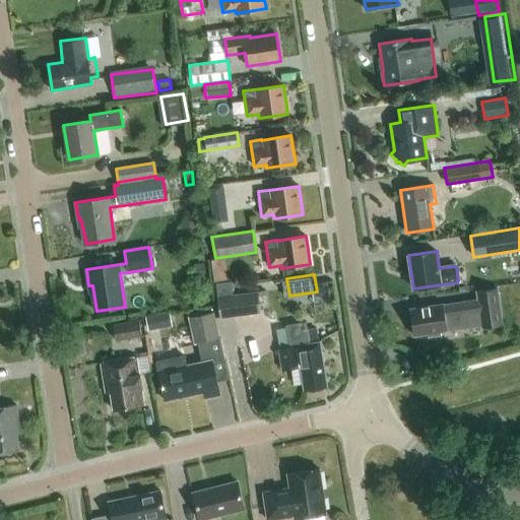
[(413,335),(428,333),(429,336),(441,334),(441,331),(481,325),(481,328),(502,325),(497,288),(476,291),(477,300),(443,305),(443,304),(409,309),(413,335)]
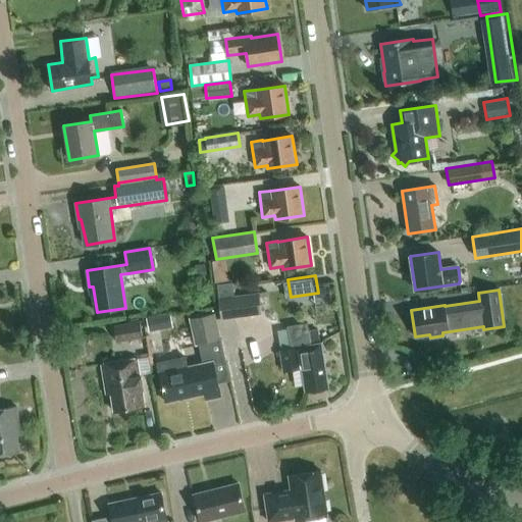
[(259,293),(218,298),(221,319),(262,313),(259,293)]
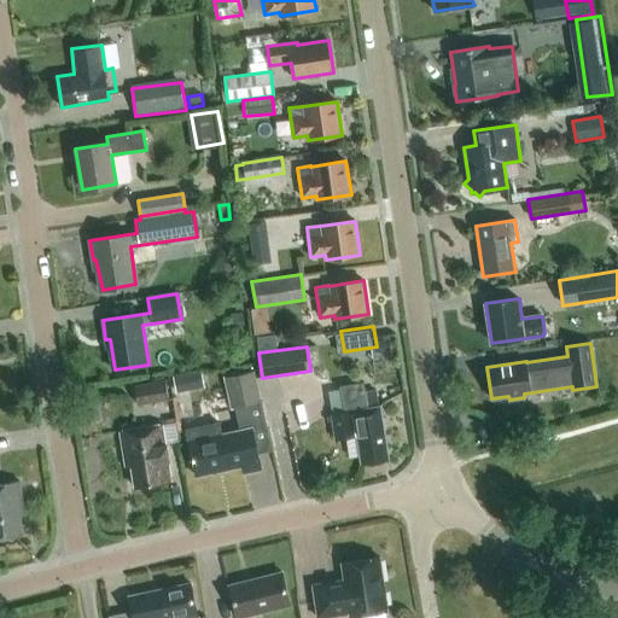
[(254,371),(223,378),(231,408),(261,402),(254,371)]
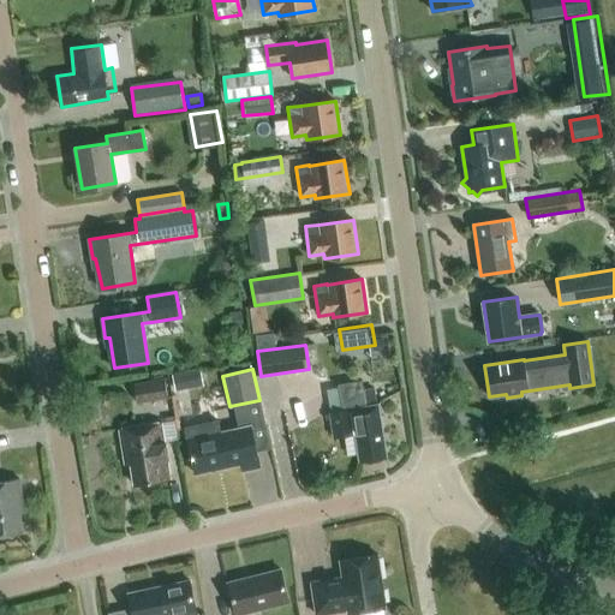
[(165,378),(135,383),(137,404),(167,399),(165,378)]
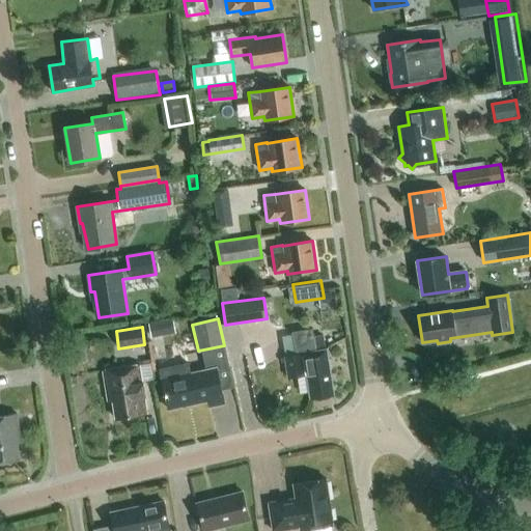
[(327,350),(326,350),(323,334),(313,336),(312,329),(291,332),(296,355),(284,357),(287,379),(306,375),(310,399),(334,395),(330,369),(332,367),(331,359),(328,358),(327,350)]
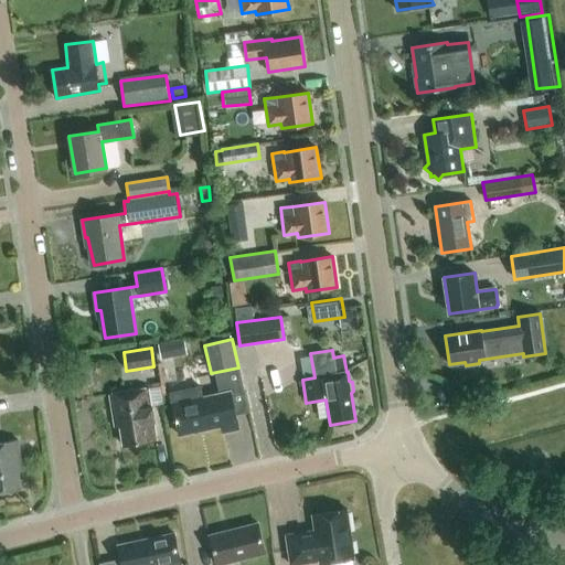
[(179,436),(222,426),(223,433),(238,429),(231,391),(203,397),(201,385),(169,392),(179,436)]
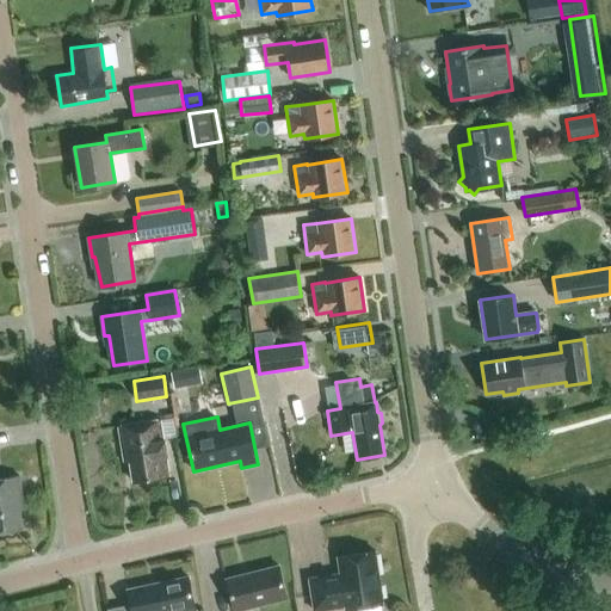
[(133,481),(168,476),(160,419),(118,426),(124,463),(130,462),(133,481)]
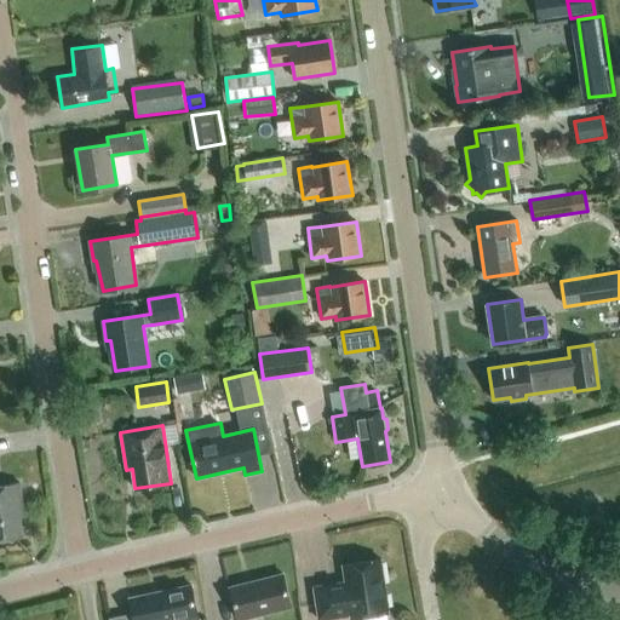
[(0,486),(0,539),(22,537),(17,503),(22,503),(19,483),(0,486)]
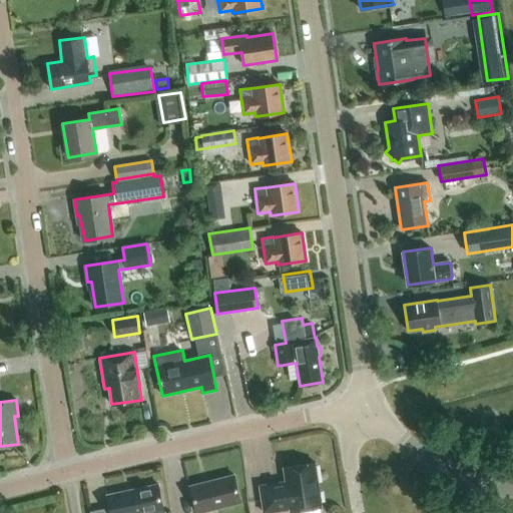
[(290,511),(322,507),(315,463),(284,468),(286,481),(260,485),(263,512),(264,512),(290,509),(290,511)]
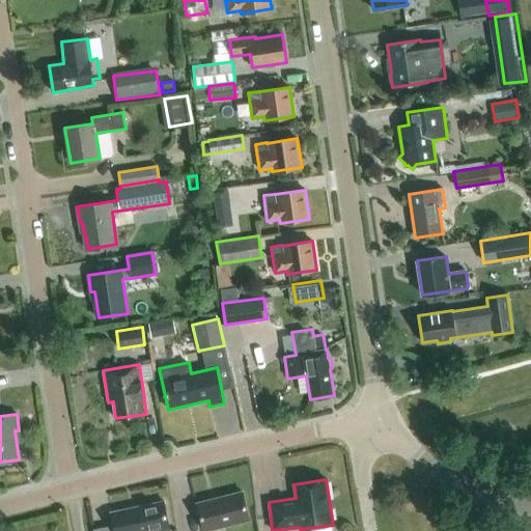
[(197,503),(203,530),(205,530),(249,520),(242,492),(197,503)]
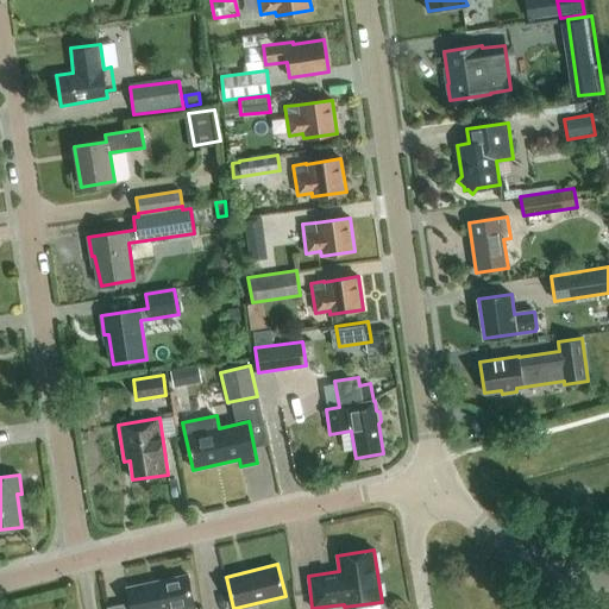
[(131,608),(173,608),(174,608),(194,608),(187,576),(127,588),(131,608)]
